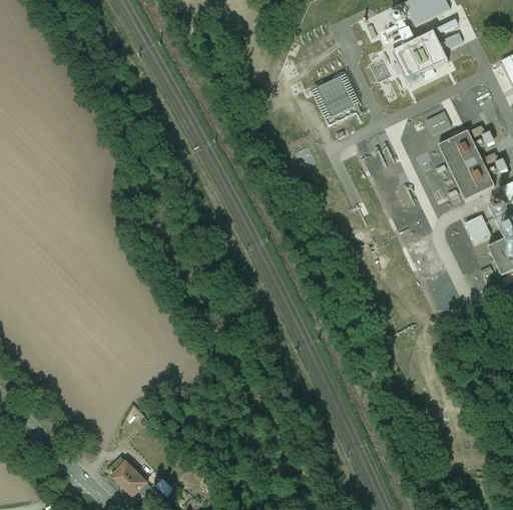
[(309,19),(312,25),(321,21),(318,15),(309,19)]
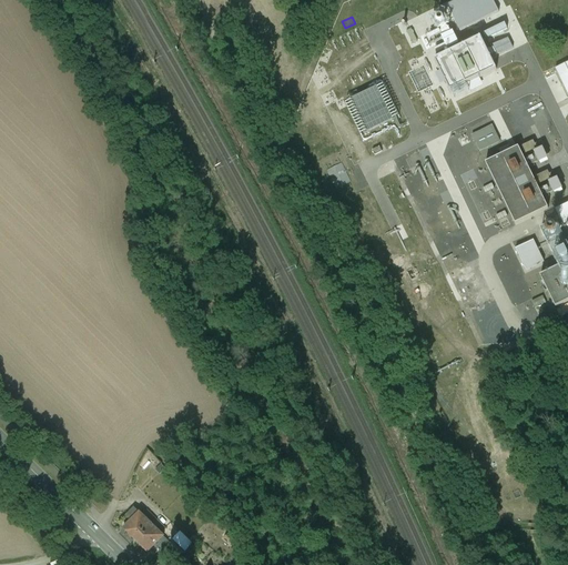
[(367,49),(362,52),(374,78),(378,76),(367,49)]
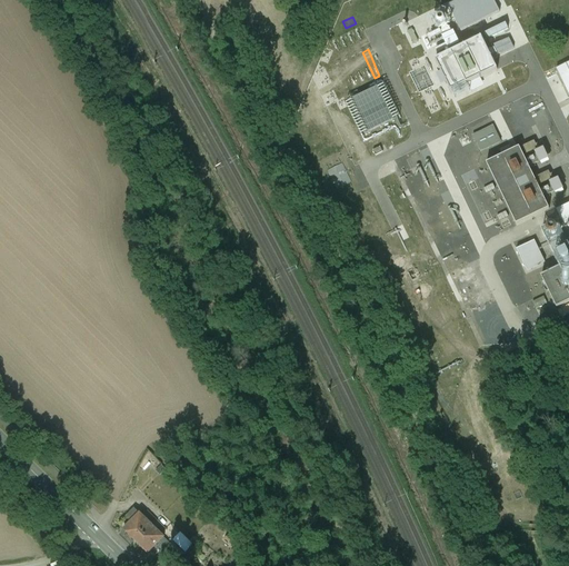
[(568,60),(558,66),(568,90),(568,60)]
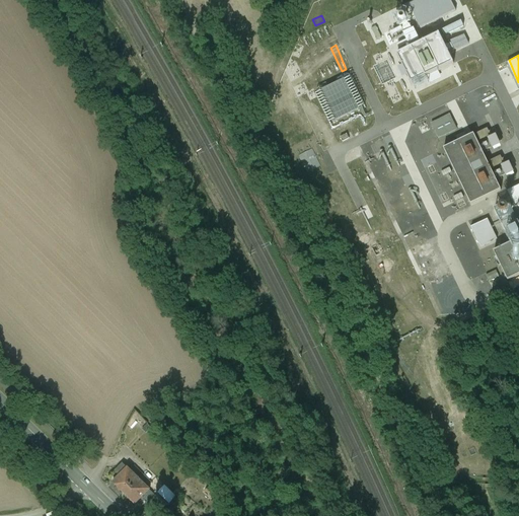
[(319,86),(334,119),(363,106),(350,74),(319,86)]
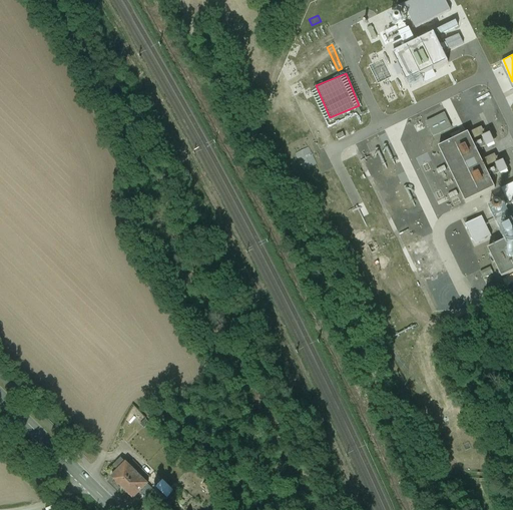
[(445,111),(427,120),(433,134),(451,125),(445,111)]
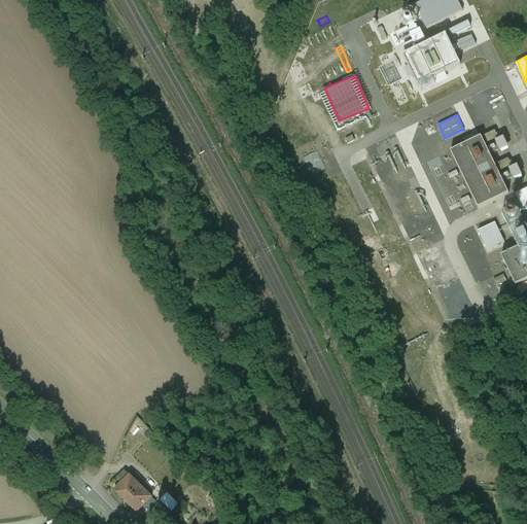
[(466,142),(476,137),(472,132),(463,137),(466,142)]
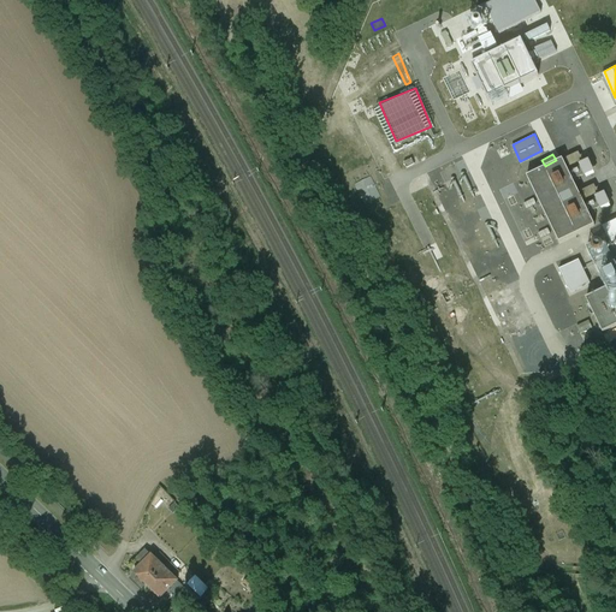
[(562,158),(527,174),(558,241),(588,227),(594,224),(588,211),(591,209),(592,212),(596,211),(594,208),(608,201),(604,194),(585,203),(573,178),(575,177),(576,179),(580,178),(579,176),(592,168),(588,161),(569,170),(562,158)]
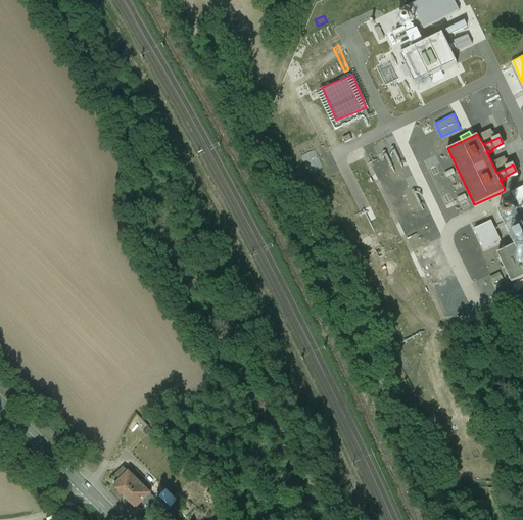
[(311,172),(323,164),(315,148),(301,154),(311,172)]
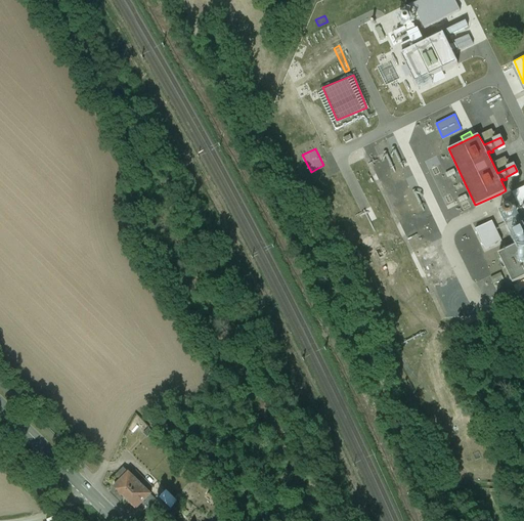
[(453,168),(445,172),(448,176),(456,172),(453,168)]
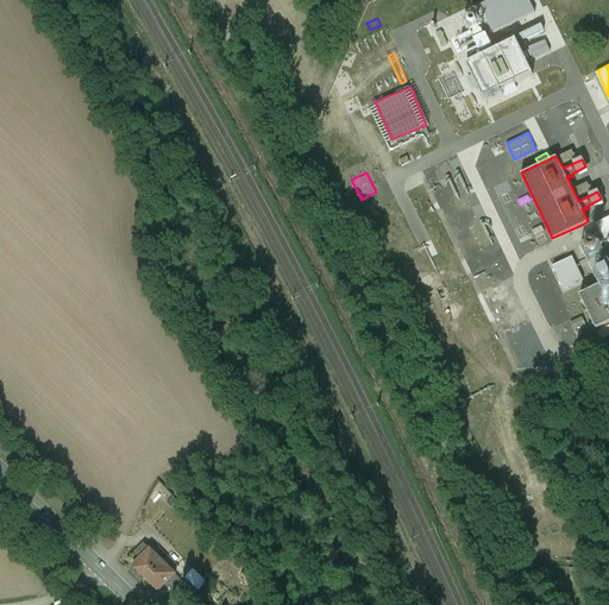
[(608,215),(597,221),(606,238),(608,235),(608,215)]
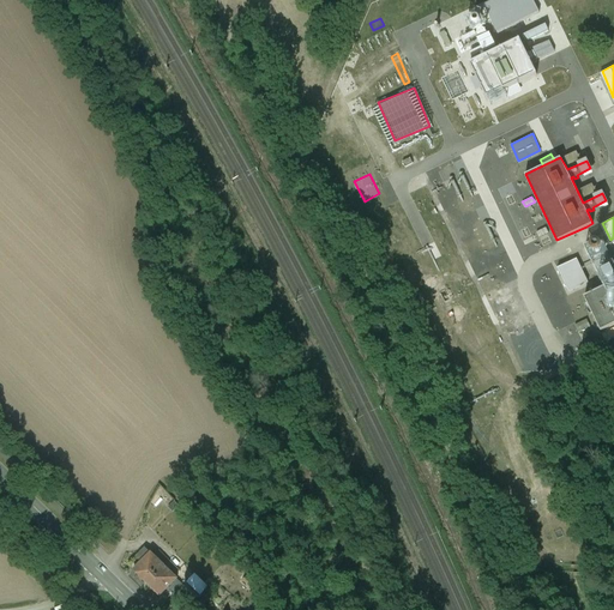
[(546,225),(537,230),(540,236),(548,231),(546,225)]
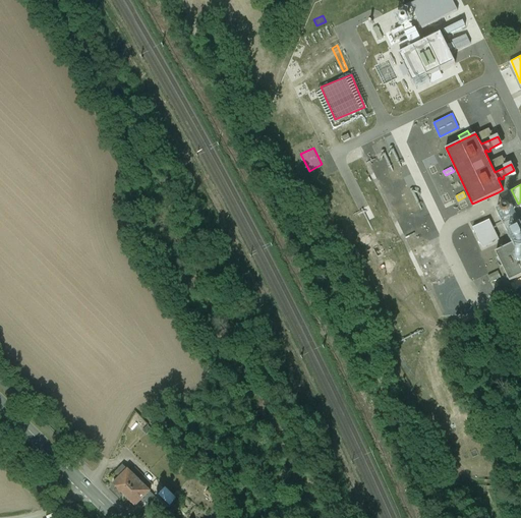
[(474,225),(483,245),(501,238),(490,218),(474,225)]
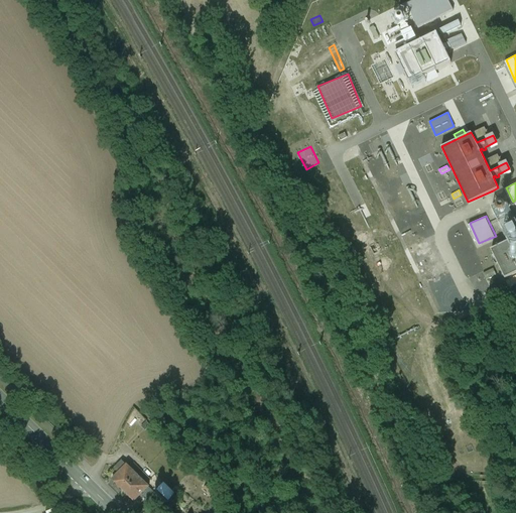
[(515,236),(491,249),(505,277),(515,272),(515,236)]
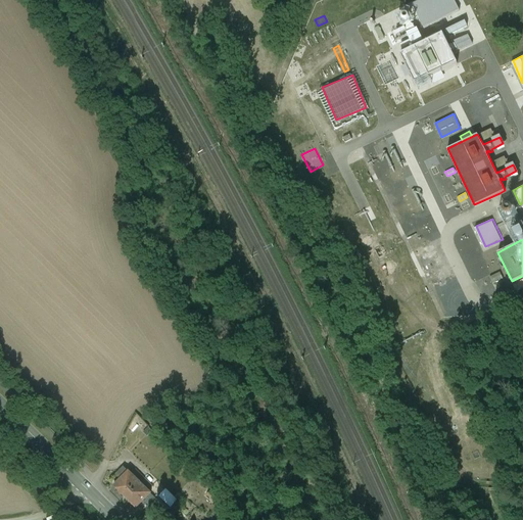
[(500,271),(489,276),(492,282),(503,277),(500,271)]
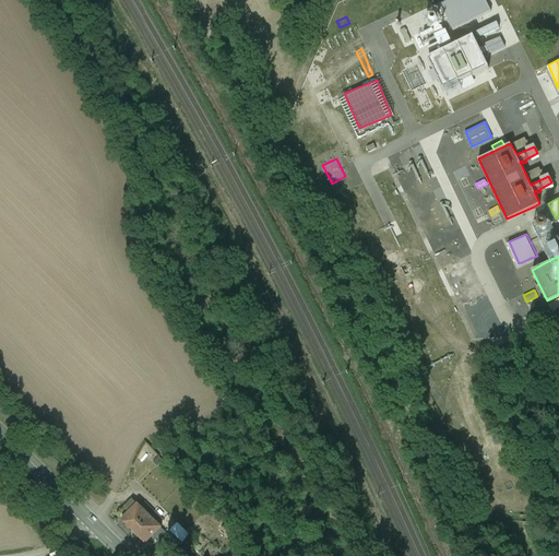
[(558,297),(548,303),(551,309),(558,305),(558,297)]
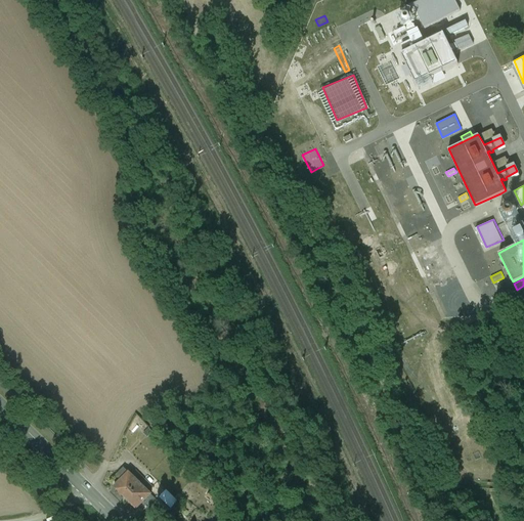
[(153,430),(144,422),(139,427),(146,435),(153,430)]
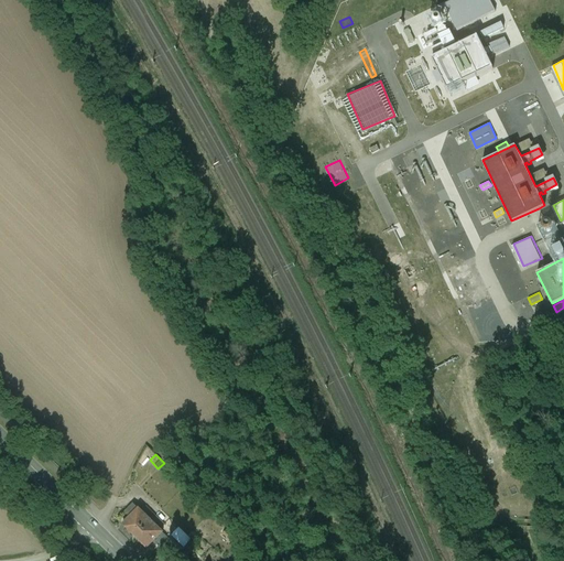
[(132,502),(125,510),(129,516),(138,507),(132,502)]
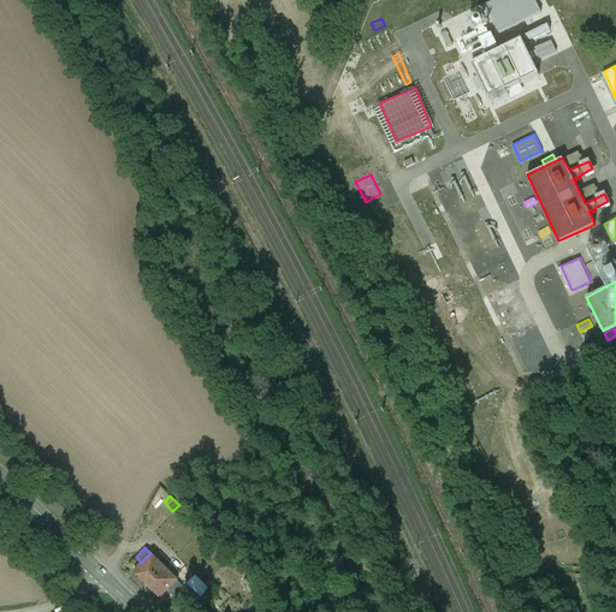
[(141,563),(134,570),(147,583),(165,565),(152,553),(150,553),(141,563)]
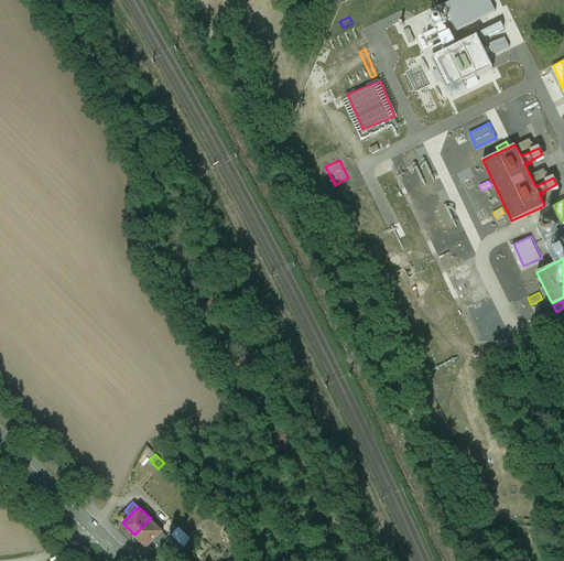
[(151,518),(134,535),(147,546),(153,539),(162,531),(162,530),(151,518)]
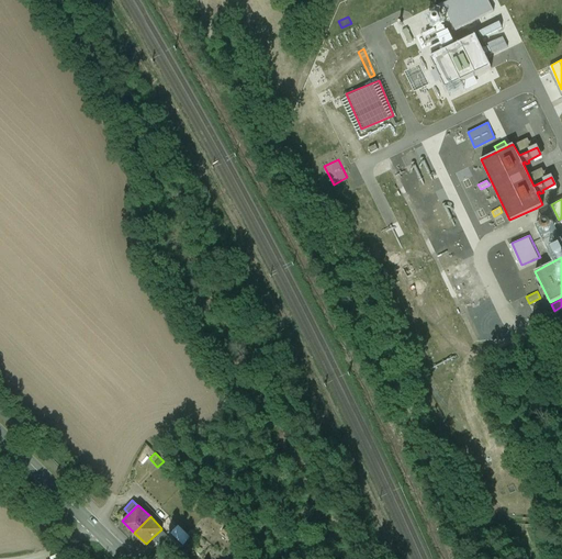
[(179,522),(171,530),(183,543),(191,534),(179,522)]
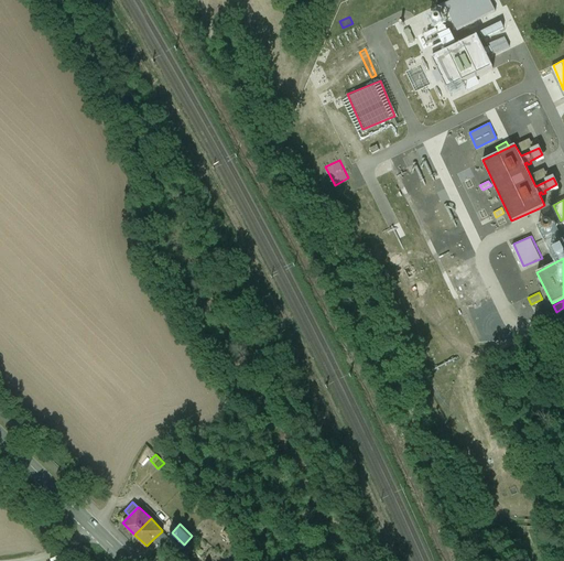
[(162,531),(153,539),(159,545),(166,536),(162,531)]
